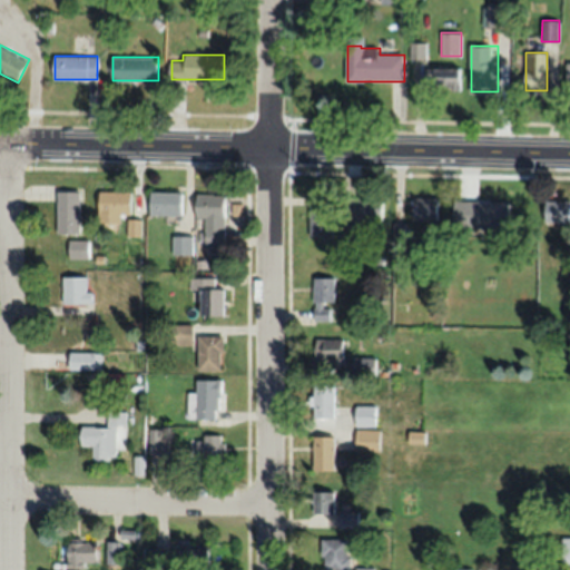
[(426,88),(461,88),(461,68),(426,68),(426,88)]
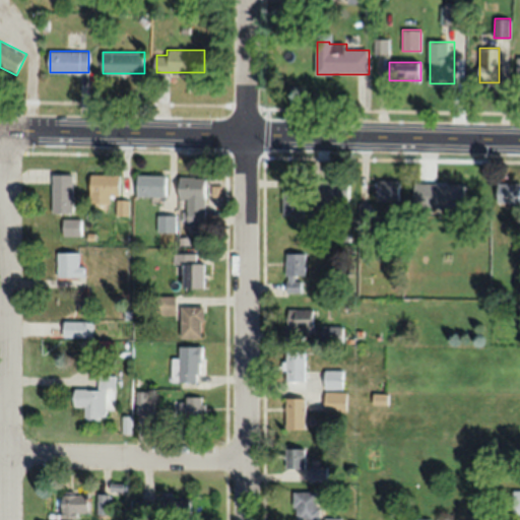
[(53,213),(74,213),(74,174),(53,174),(53,213)]
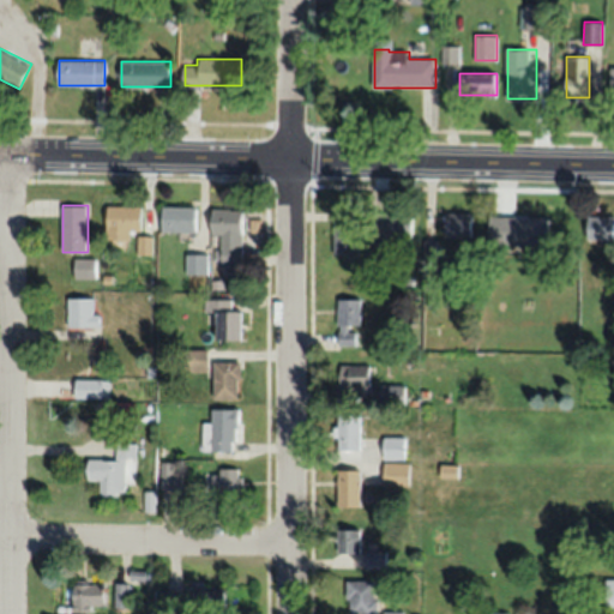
[(142,205),(108,205),(108,239),(131,239),(131,230),(142,230),(142,205)]
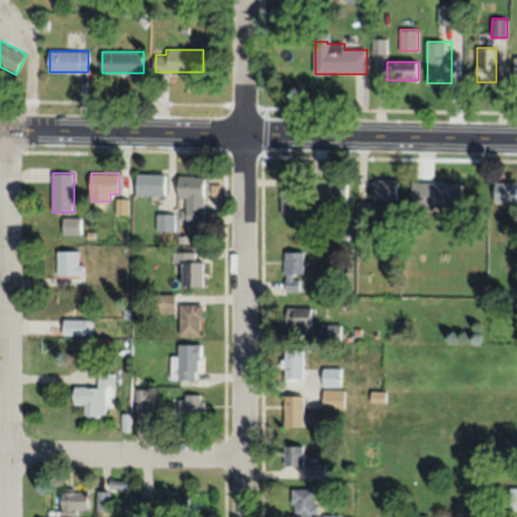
[(166,174),(137,174),(137,196),(166,196),(166,174)]
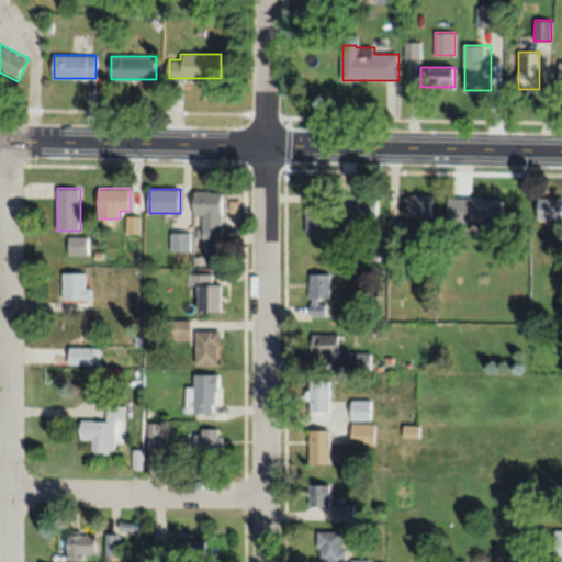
[(222,192),(197,192),(197,240),(222,240),(222,192)]
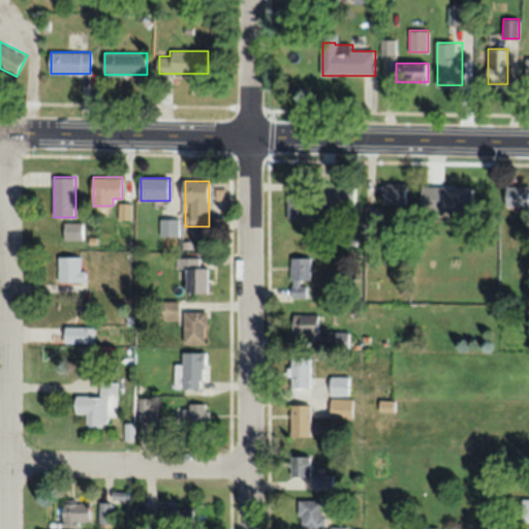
[(406,184),(384,184),(384,204),(406,204),(406,184)]
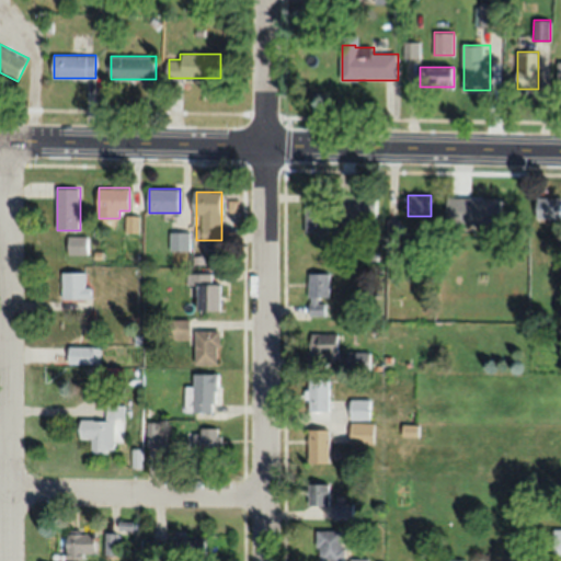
[(537,218),(560,218),(560,196),(537,197),(537,218)]
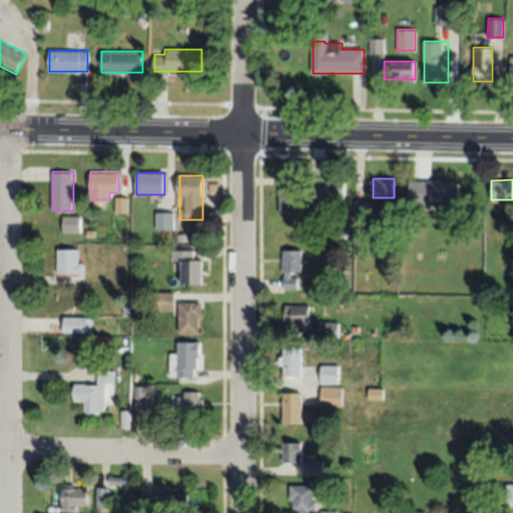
[(345,180),(320,180),(320,197),(345,197),(345,180)]
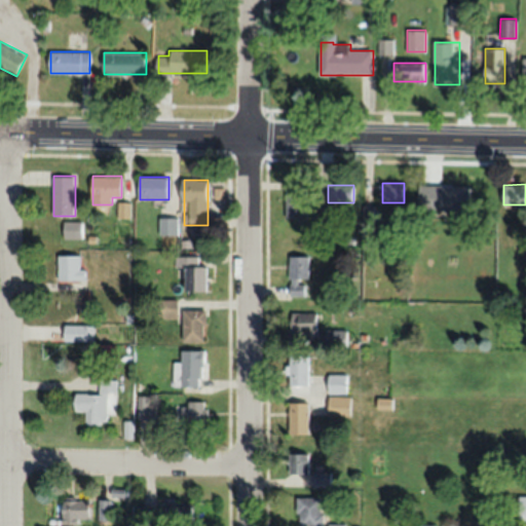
[(419,210),(470,210),(470,185),(419,185),(419,210)]
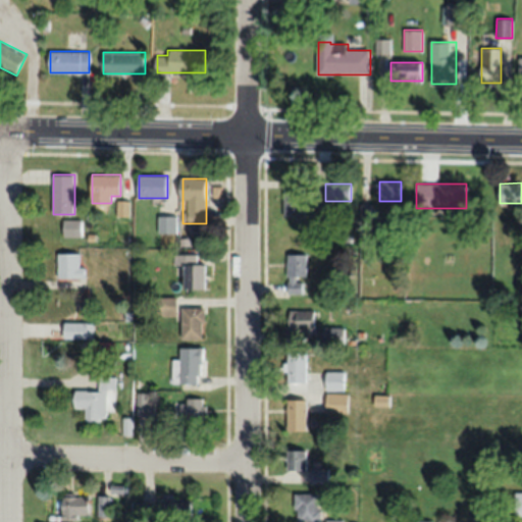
[(304,216),(304,187),(284,187),(284,216),(304,216)]
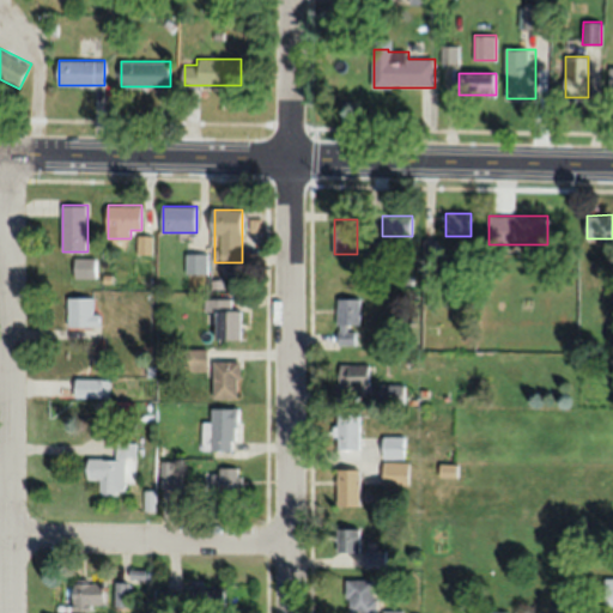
[(206,254),(188,254),(188,274),(206,274),(206,254)]
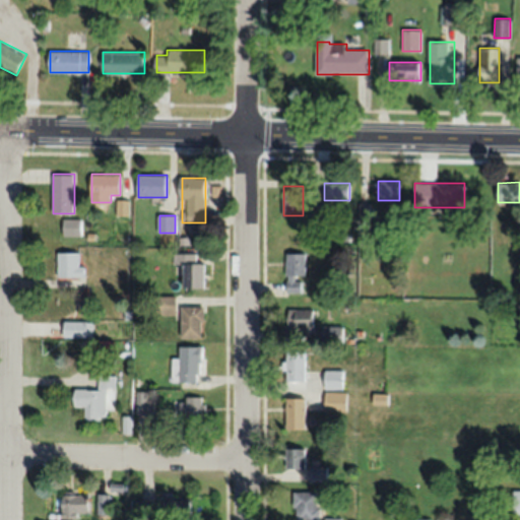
[(81,218),(63,218),(63,236),(81,236),(81,218)]
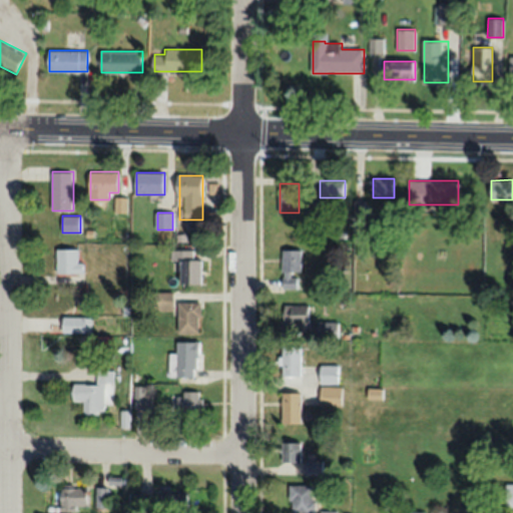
[(57,249),(57,274),(82,274),(82,249),(57,249)]
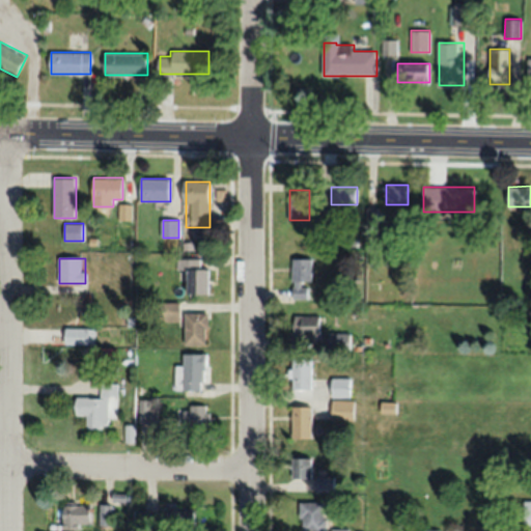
[(311,258),(292,258),(292,298),(311,298),(311,258)]
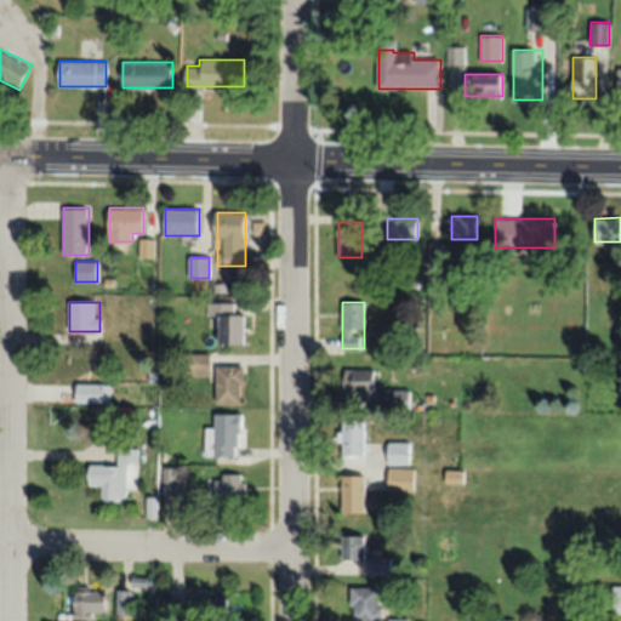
[(245,345),(245,314),(234,314),(234,303),(209,303),(209,314),(220,314),(220,345),(245,345)]
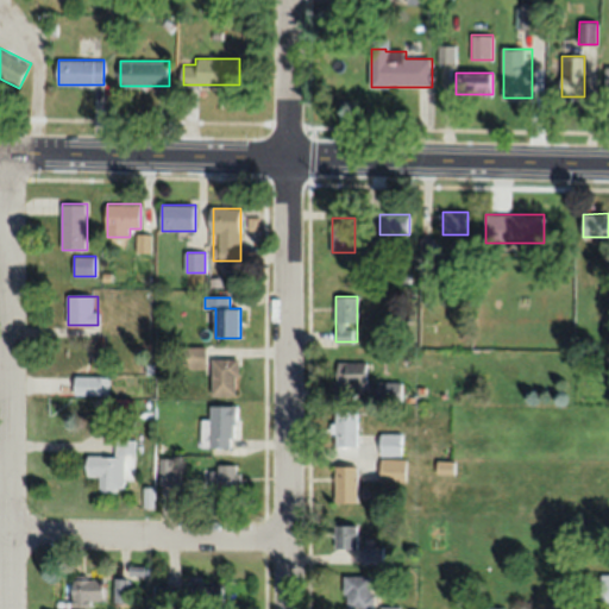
[(212,395),(238,395),(238,359),(212,359),(212,395)]
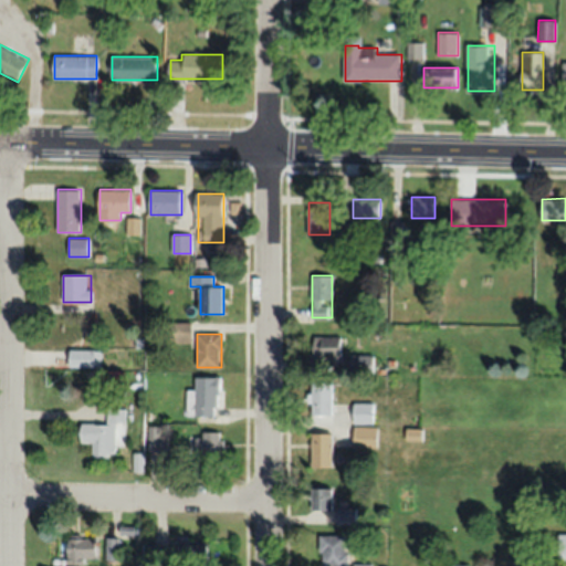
[(342,336),(314,336),(314,359),(342,359),(342,336)]
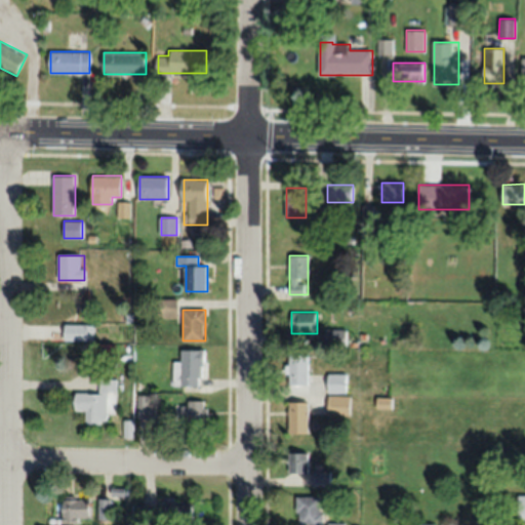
[(94,325),(65,325),(65,341),(94,341),(94,325)]
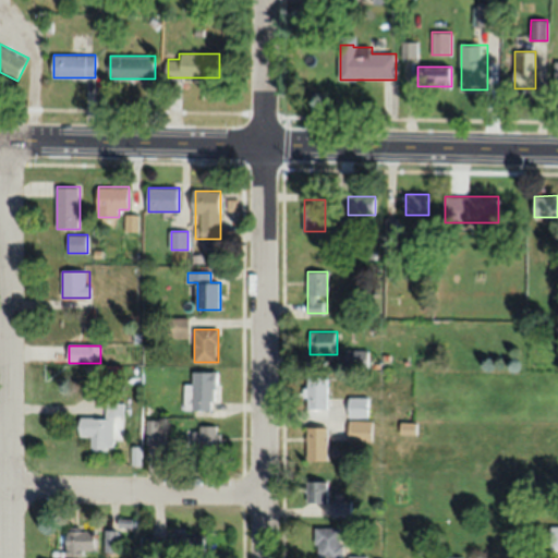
[(347,365),(367,365),(367,351),(347,351),(347,365)]
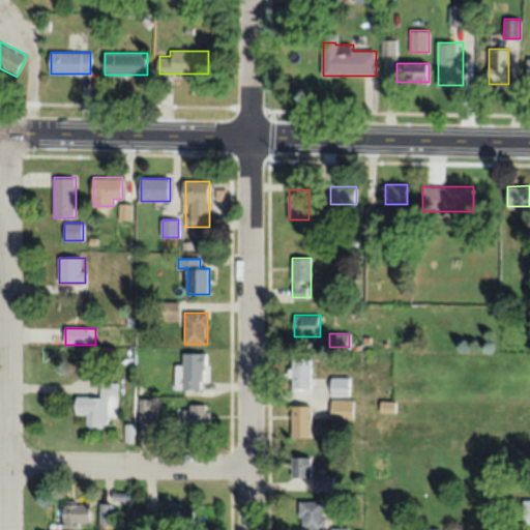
[(176,390),(206,390),(206,353),(184,353),(184,363),(176,363),(176,390)]
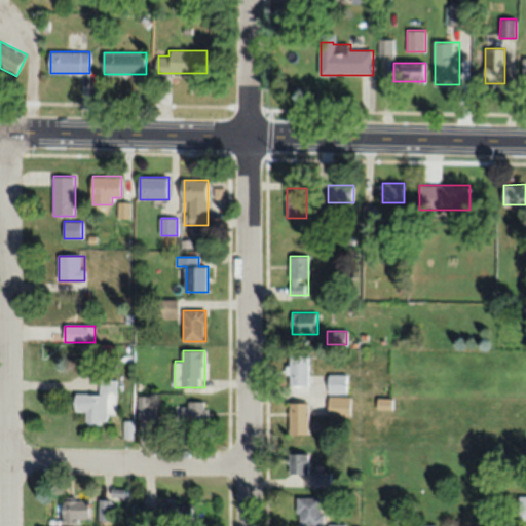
[(290,386),(309,386),(309,355),(290,355),(290,386)]
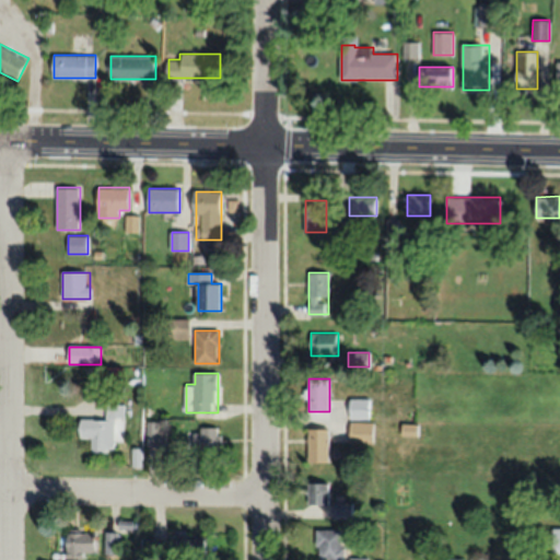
[(350,419),(371,419),(371,398),(350,398),(350,419)]
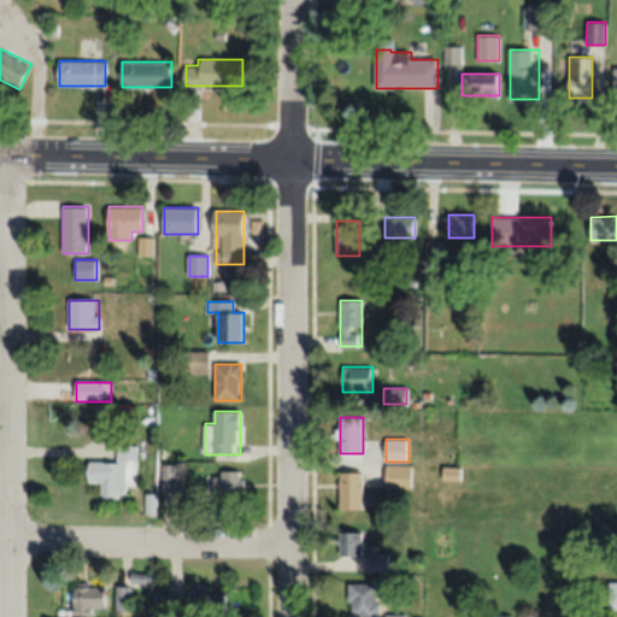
[(100,499),(127,499),(125,463),(137,463),(137,446),(117,446),(117,462),(88,462),(88,485),(100,485),(100,499)]
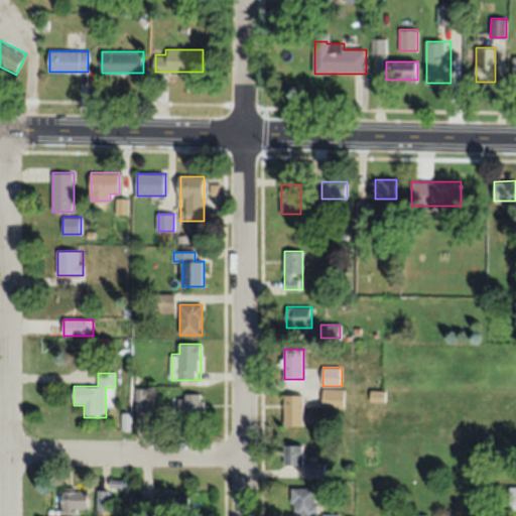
[(152,388),(136,388),(136,410),(152,410),(152,388)]
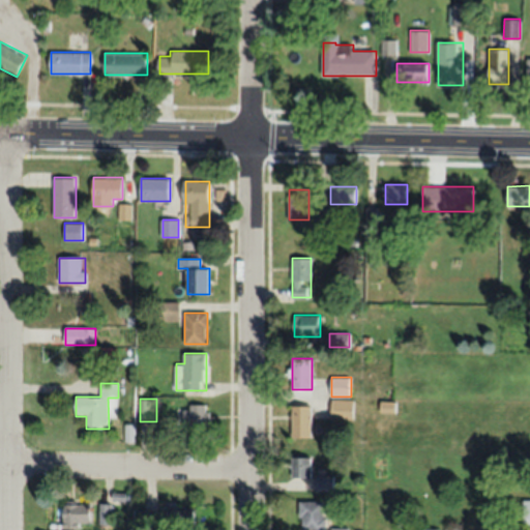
[(331,399),(331,419),(354,419),(354,399),(331,399)]
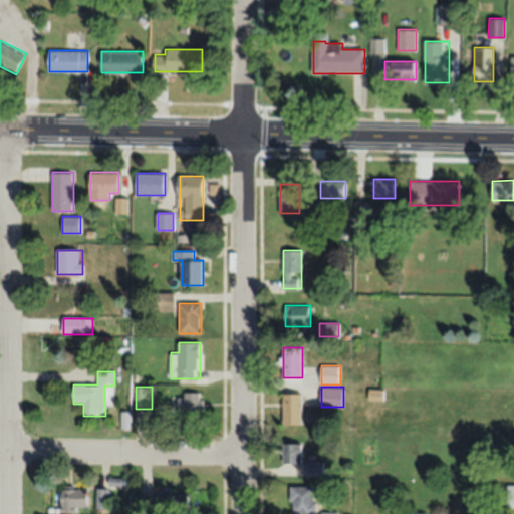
[(203,393),(177,393),(177,415),(203,415),(203,393)]
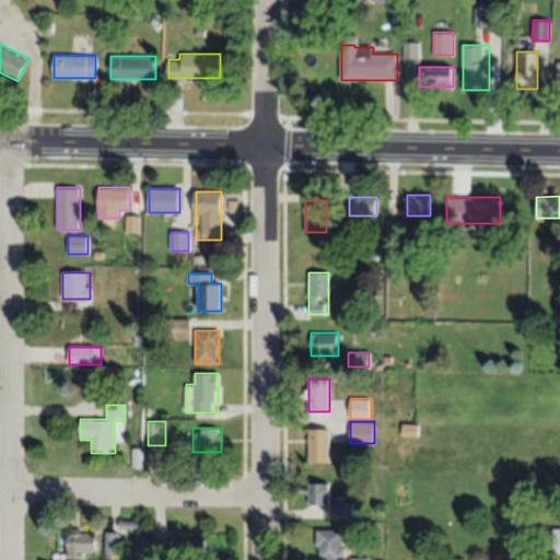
[(308,462),(329,462),(329,429),(308,429),(308,462)]
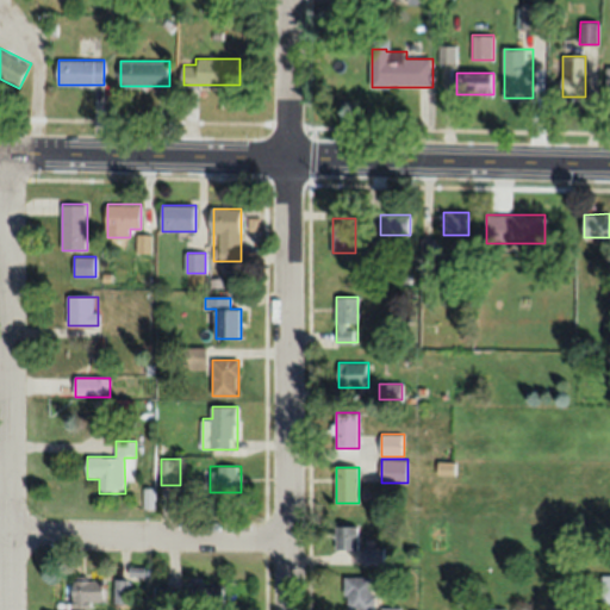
[(336,549),(359,549),(359,526),(336,526),(336,549)]
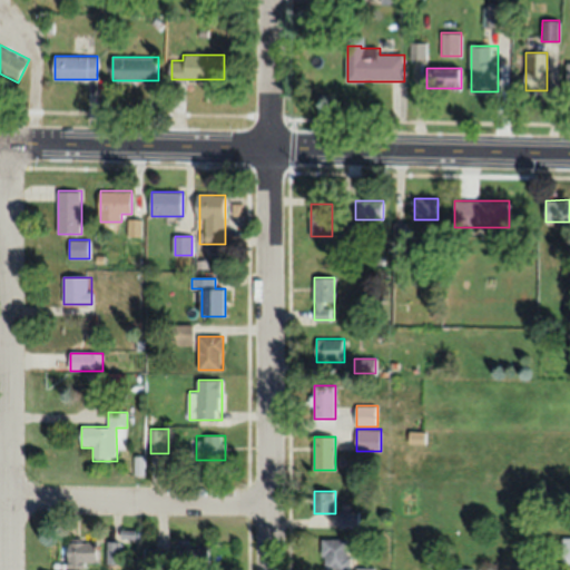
[(360,528),(360,511),(340,511),(340,528),(360,528)]
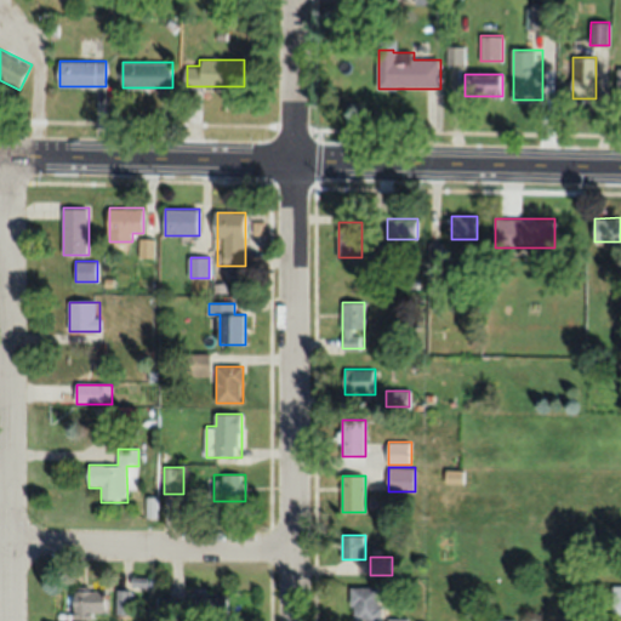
[(382,587),(354,587),(354,620),(382,620),(382,587)]
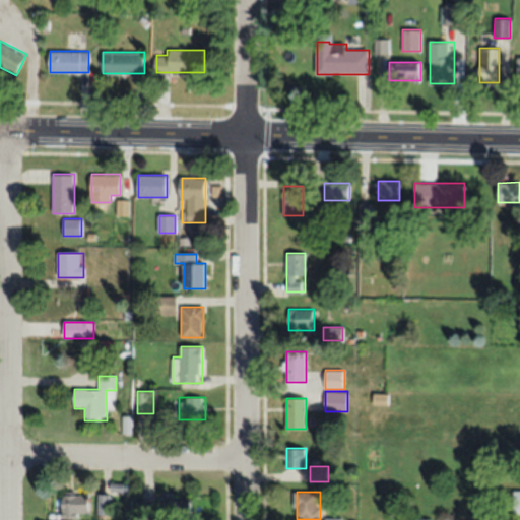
[(89,493),(63,493),(63,517),(89,517),(89,493)]
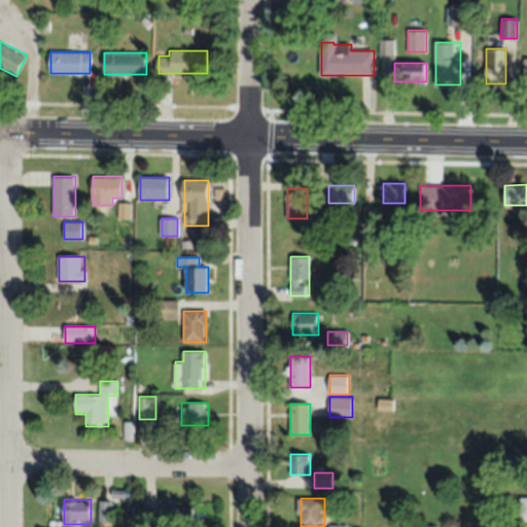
[(101,519),(109,519),(109,502),(101,502),(101,519)]
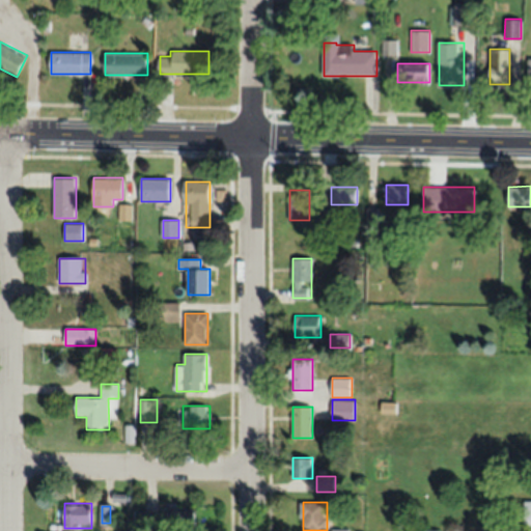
[(195,509),(166,509),(166,529),(195,529),(195,509)]
